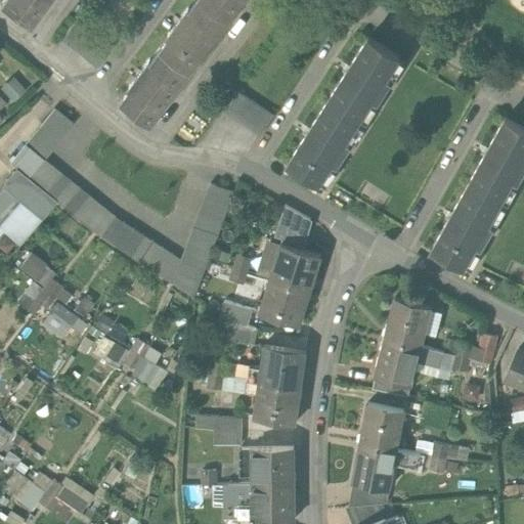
[(3,0),(0,4),(30,25),(47,0),(3,0)]
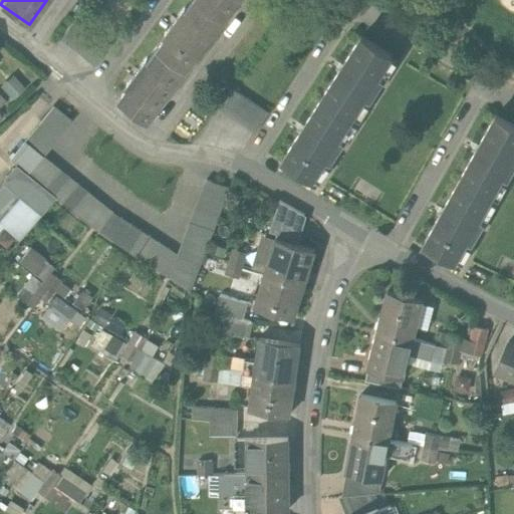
[(172,30),(142,70),(140,68),(134,77),(136,79),(120,99),(149,120),(238,0),(194,0),(180,20),(178,18),(170,28),(172,30)]
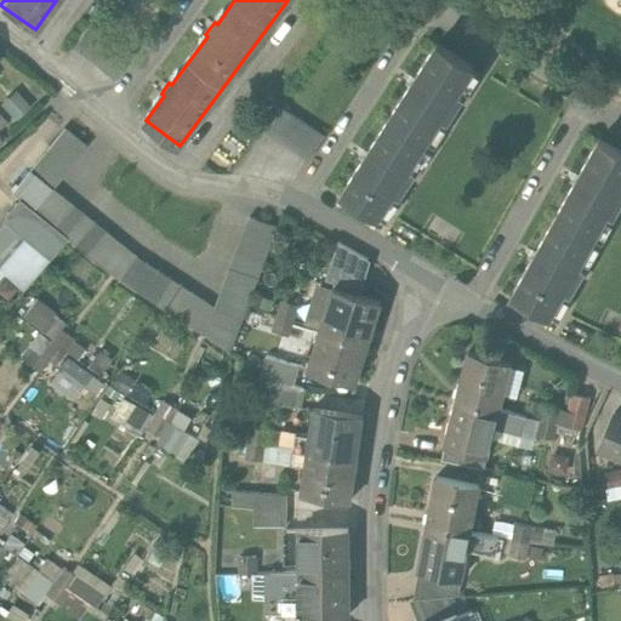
[(134,57),(90,26),(74,47),(117,79),(134,57)]
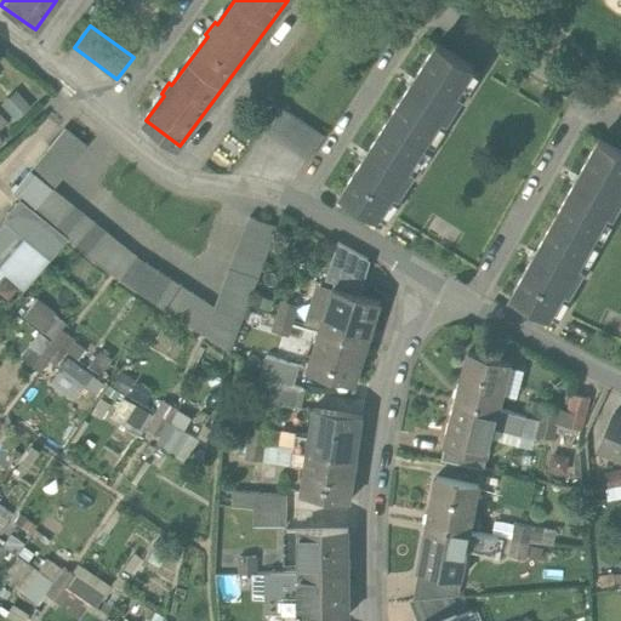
[(437,49),(342,194),(376,217),(393,192),(398,195),(412,174),(408,170),(440,120),(445,123),(461,100),(455,96),(471,72),(437,49)]
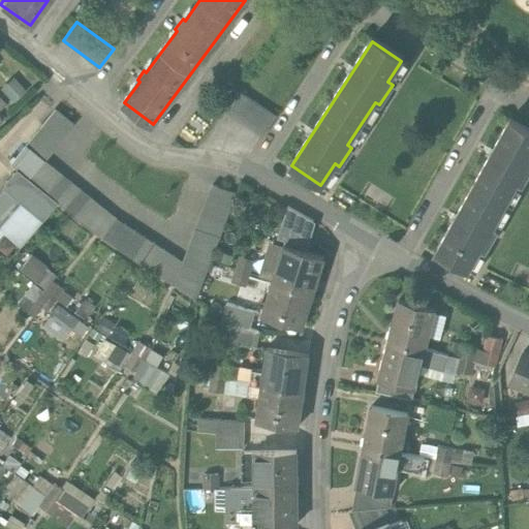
[(227,83),(214,103),(225,111),(237,91),(239,89),(227,83)]
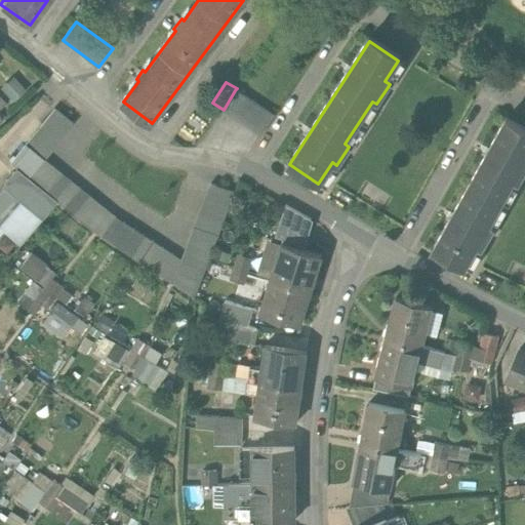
[(274,116),(235,90),(224,110),(261,134),(274,116)]
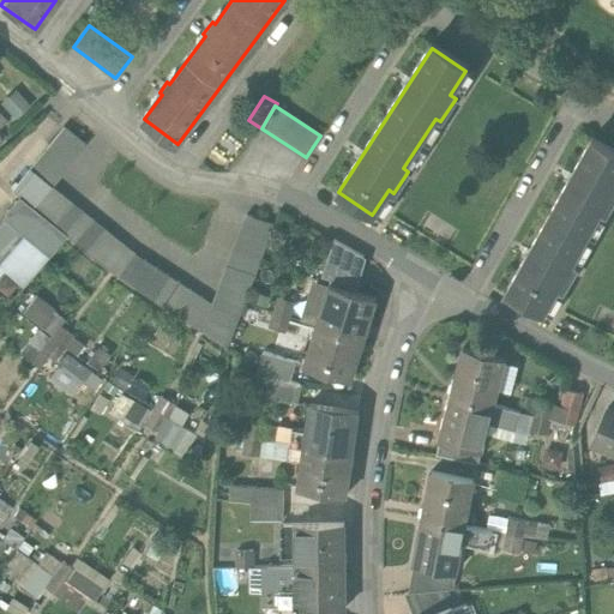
[(212,305),(137,256),(52,186),(84,145),(62,128),(12,190),(119,277),(227,348),(274,224),(246,215),(212,305)]
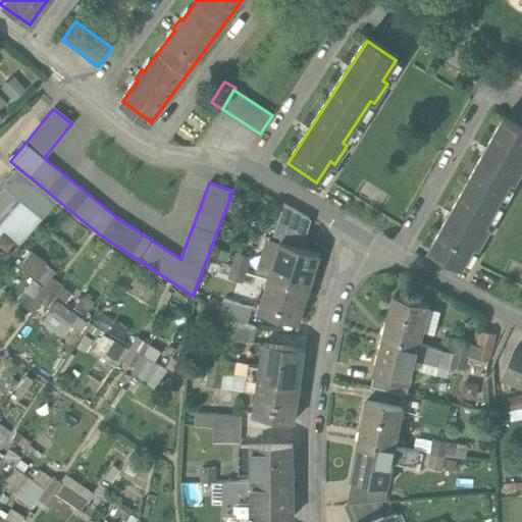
[(521,133),(502,121),(431,249),(462,266),(474,244),(478,247),(489,227),(484,225),(509,180),(514,184),(521,167),(521,160),(520,160),(521,156),(521,133)]
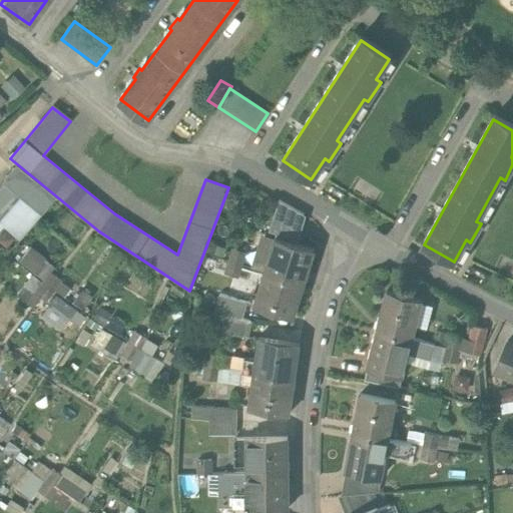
[(303,213),(278,199),(268,232),(295,240),(303,213)]
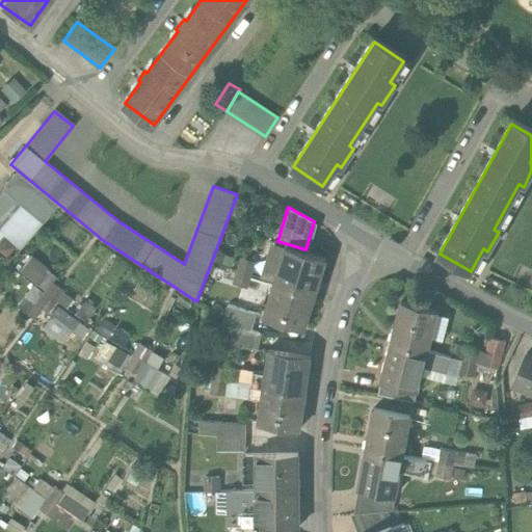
[(325,259),(286,247),(274,283),(314,294),(325,259)]
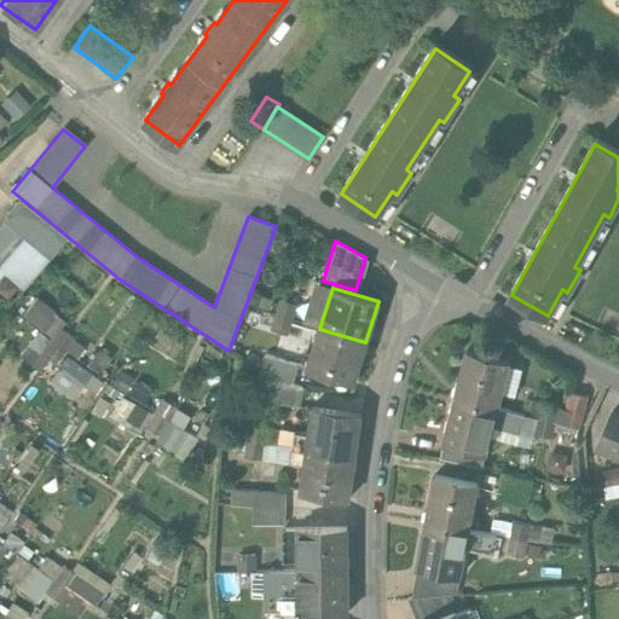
[(48,328),(61,308),(36,295),(25,314),(48,328)]
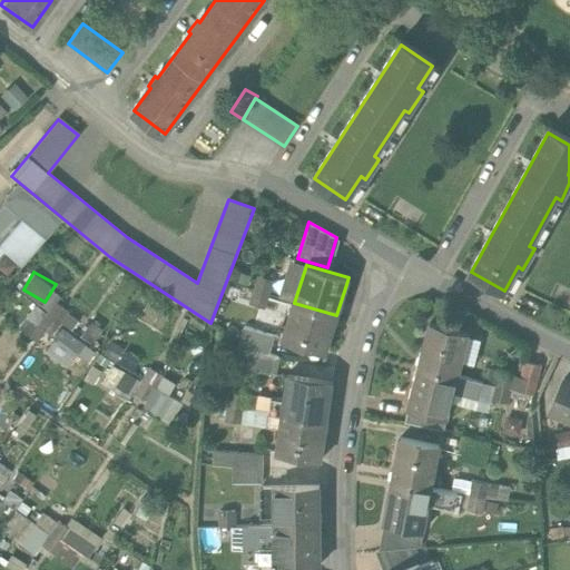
[(273,281),(258,276),(254,290),(268,295),(273,281)]
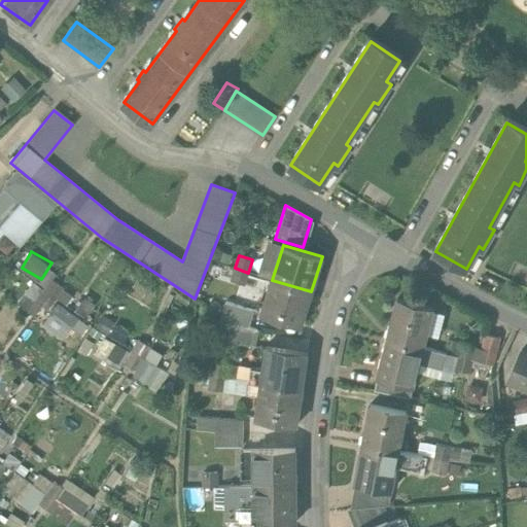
[(248,273),(235,268),(231,281),(244,285),(248,273)]
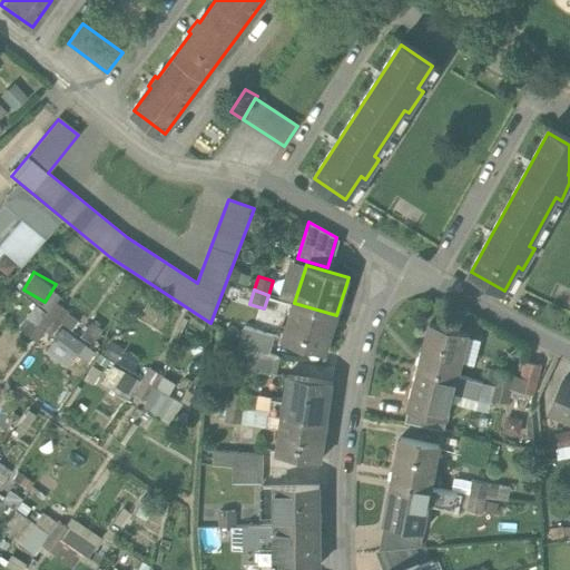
[(336,315),(294,303),(283,340),(325,353),(336,315)]
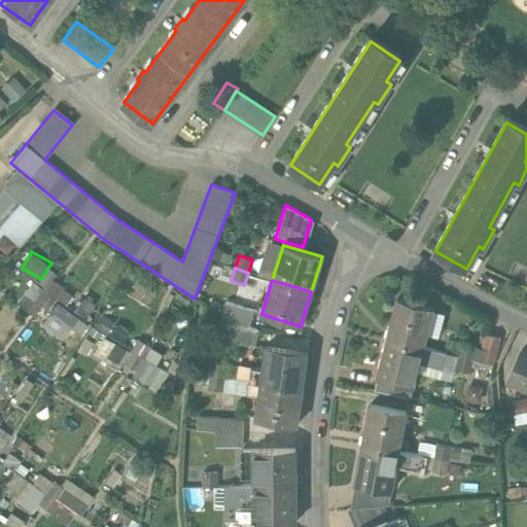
[(50,281),(35,302),(45,310),(62,290),(50,281)]
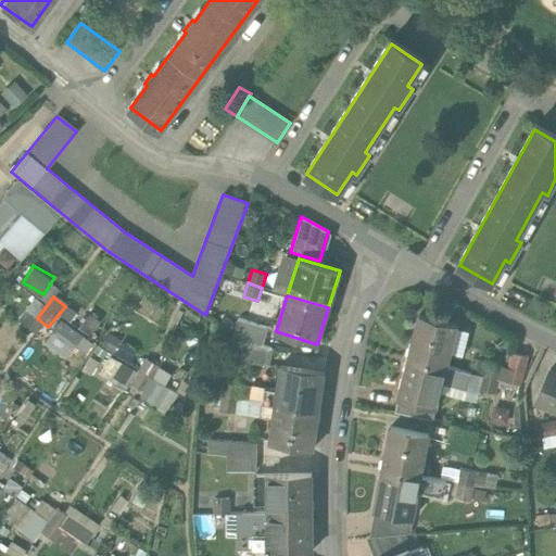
[(457,326),(421,316),(411,357),(447,366),(457,326)]
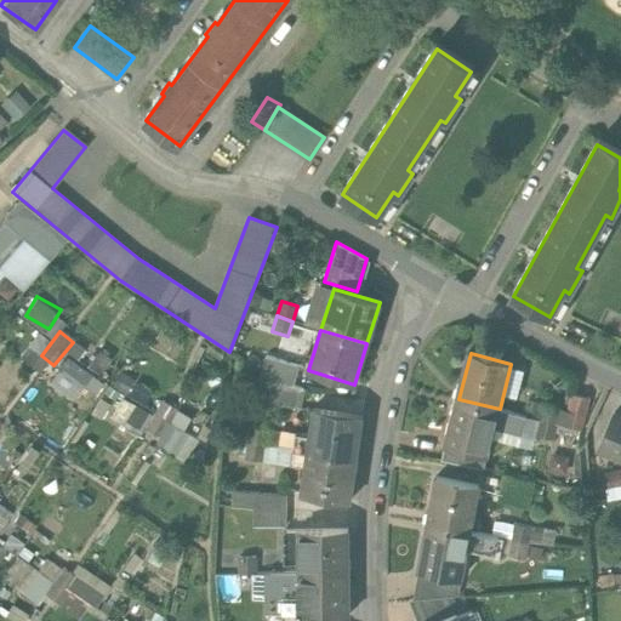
[(272,355),(265,385),(297,392),(303,363),(272,355)]
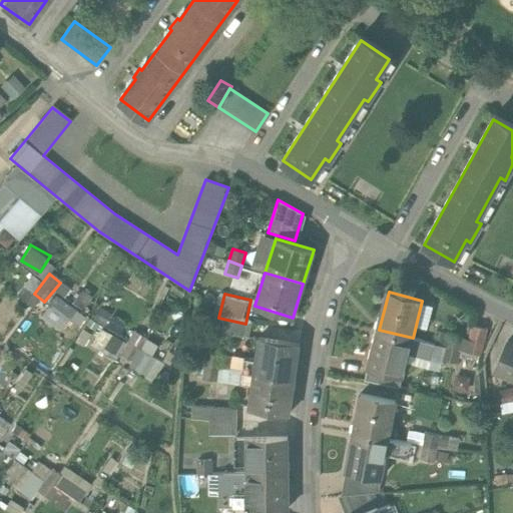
[(481,349),(490,331),(478,325),(469,343),(481,349)]
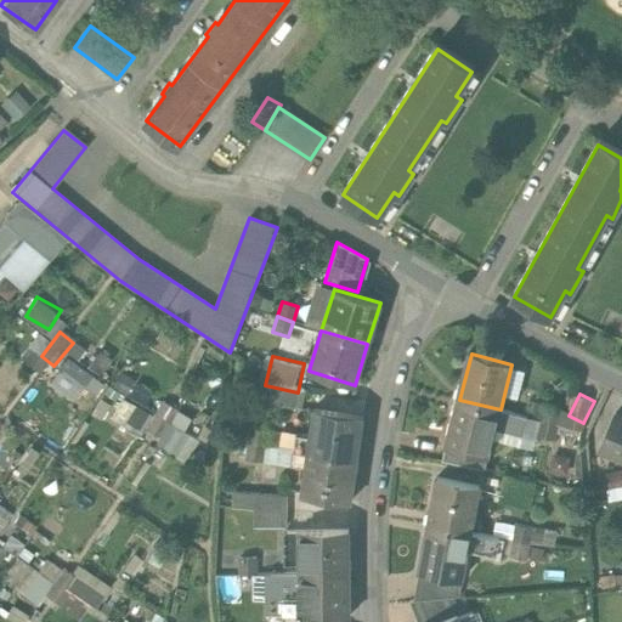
[(501,410),(459,400),(447,446),(488,456),(495,430),(522,437),(527,417),(501,410)]
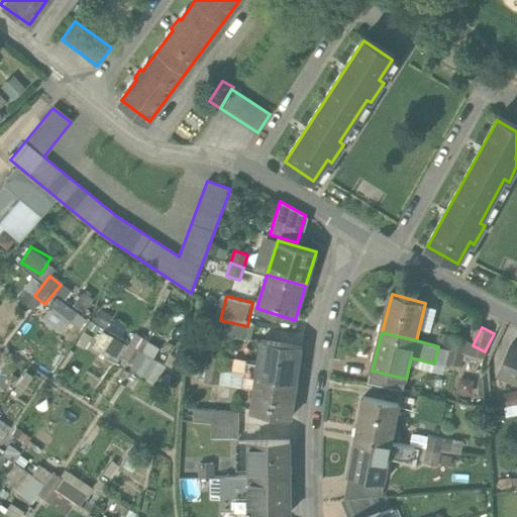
[(133,335),(120,356),(131,364),(144,342),(133,335)]
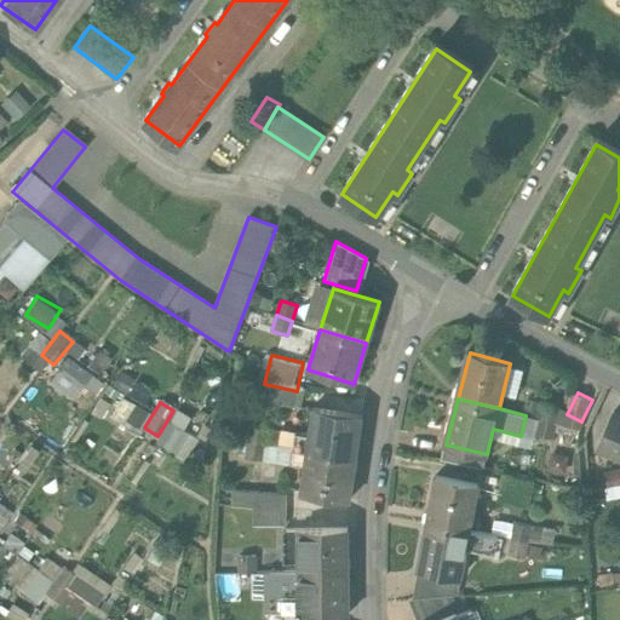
[(560,408),(544,403),(540,419),(556,424),(560,408)]
